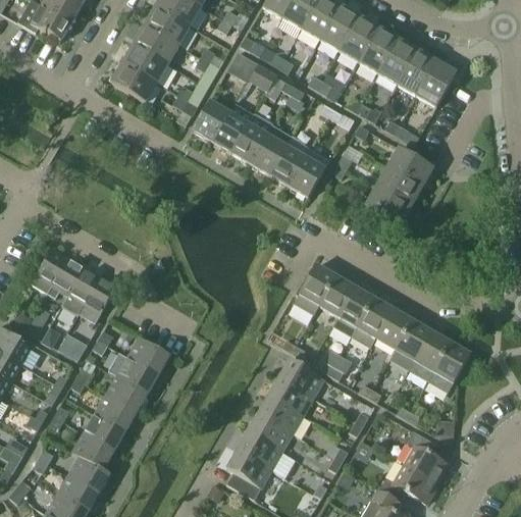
[(39,29),(44,32),(43,34),(46,35),(47,34),(60,42),(70,23),(41,5),(32,0),(18,22),(36,33),(39,29)]
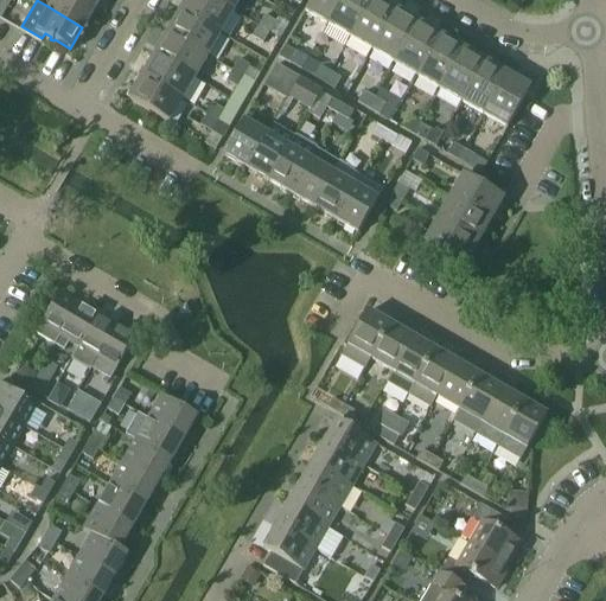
[(51,0),(48,6),(82,27),(95,6),(84,0),(51,0)]
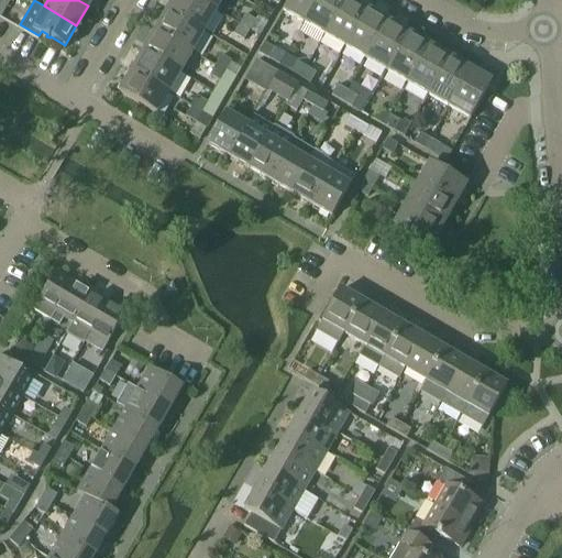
[(205,28),(217,8),(204,0),(172,0),(168,7),(205,28)]
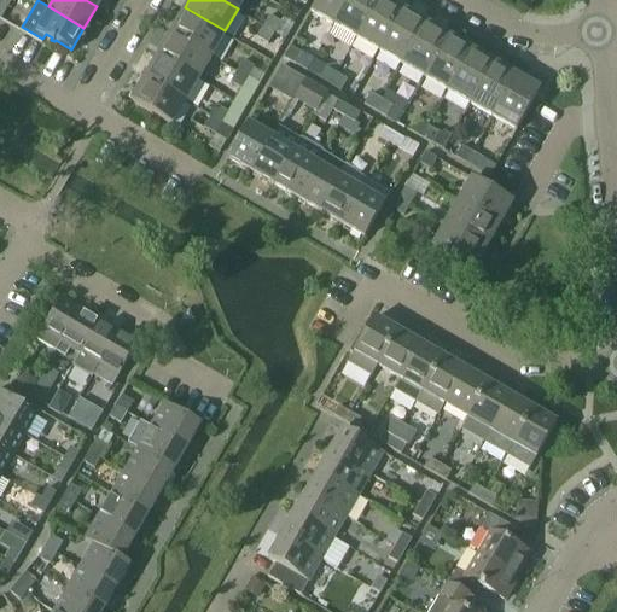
[(315,0),(312,7),(335,22),(347,0),(315,0)]
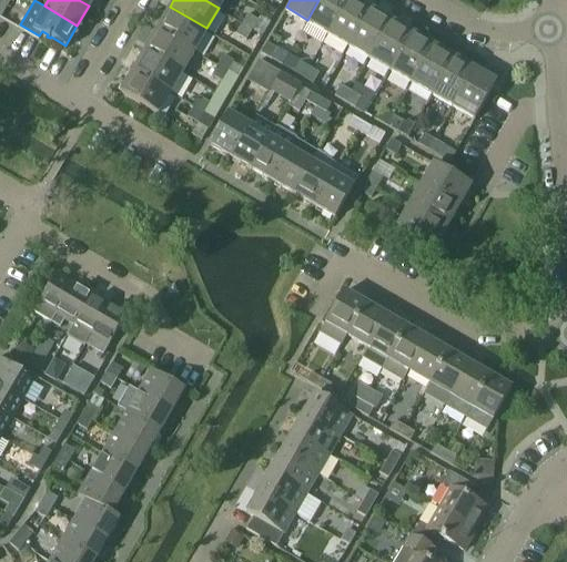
[(328,31),(346,0),(319,0),(307,20),(328,31)]
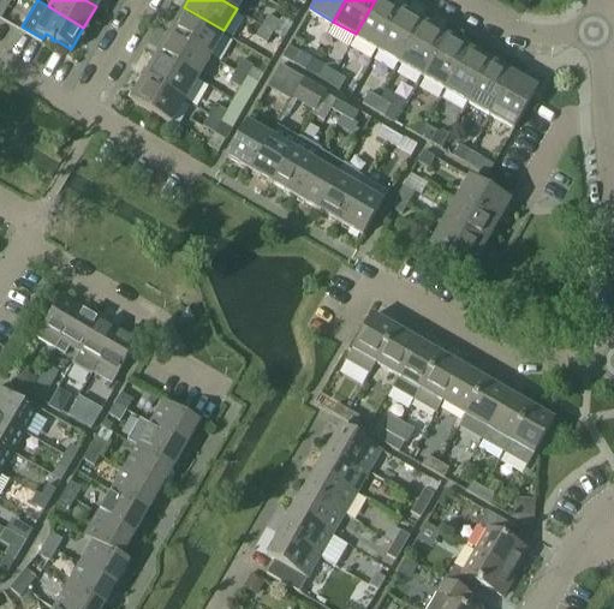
[(377,47),(401,6),(391,0),(375,0),(356,34),(377,47)]
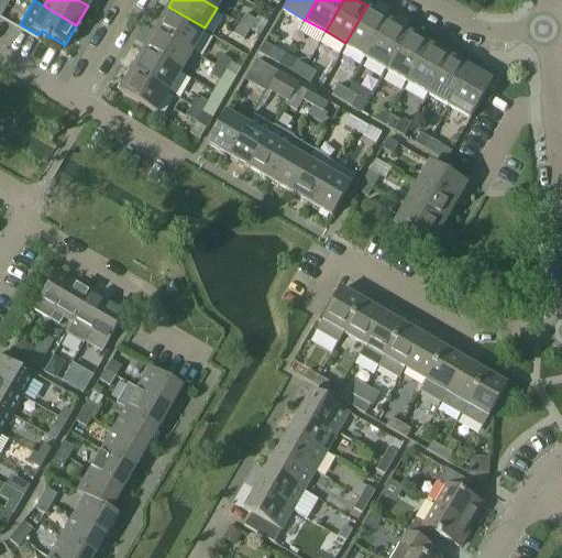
[(367,6),(345,43),(366,55),(387,18),(367,6)]
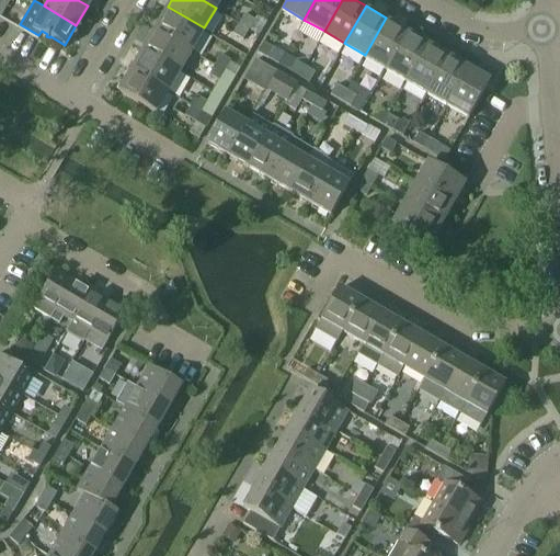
[(156,26),(193,48),(204,27),(168,7),(156,26)]
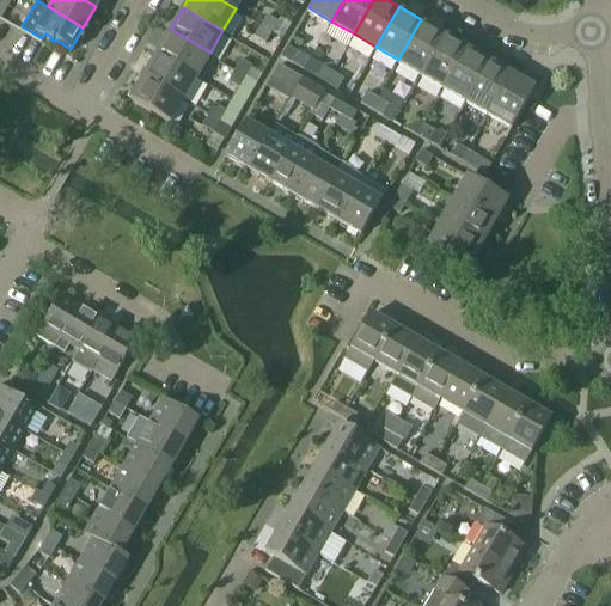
[(268,12),(261,23),(273,29),(279,19),(268,12)]
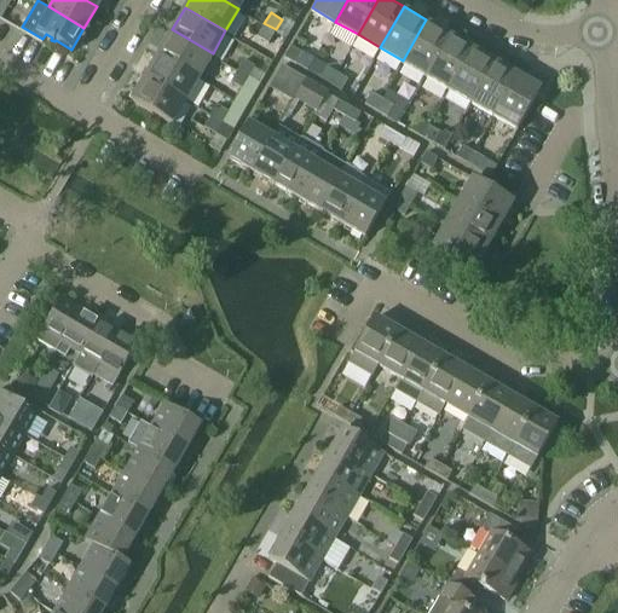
[(403,61),(426,74),(449,33),(426,19),(403,61)]
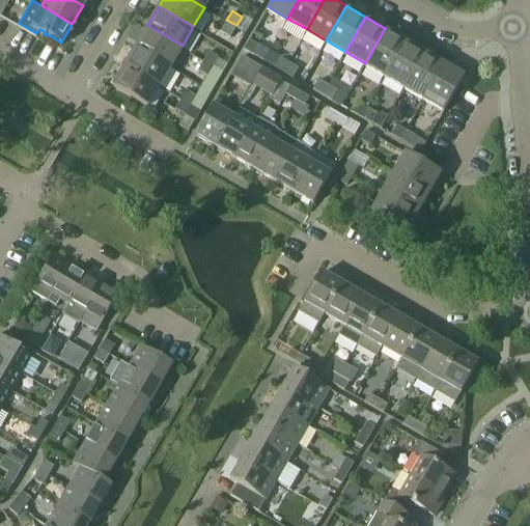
[(236,25),(226,20),(221,29),(230,34),(236,25)]
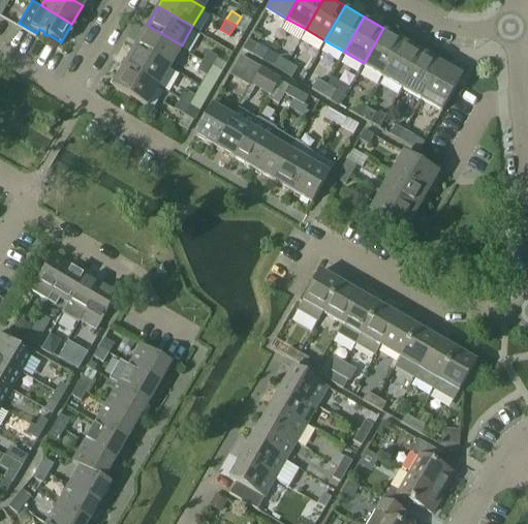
[(171,65),(182,45),(147,25),(135,44),(171,65)]
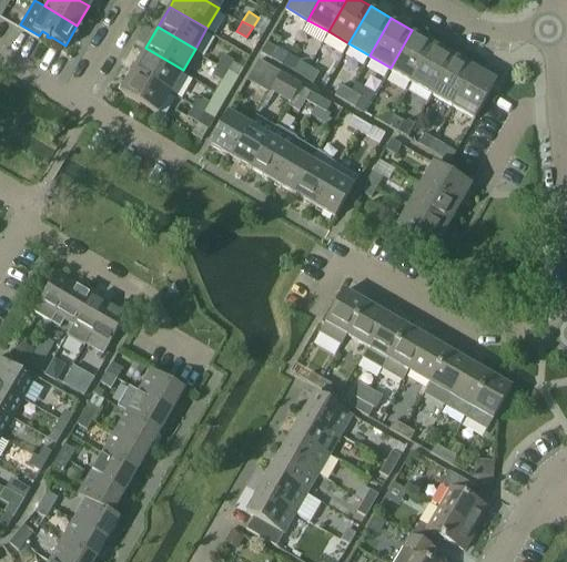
[(412,80),(433,42),(412,30),(391,68),(412,80)]
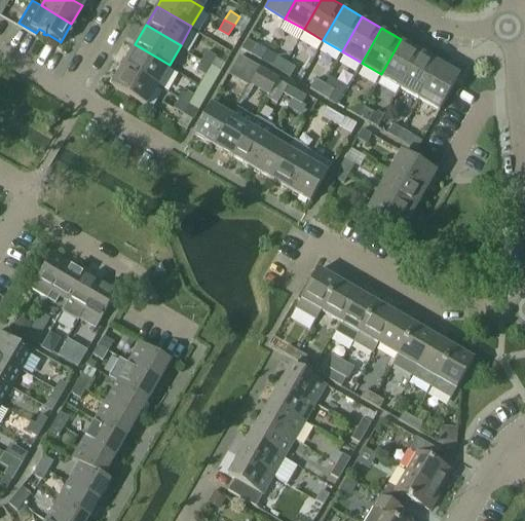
[(257,42),(248,36),(242,46),(252,51),(257,42)]
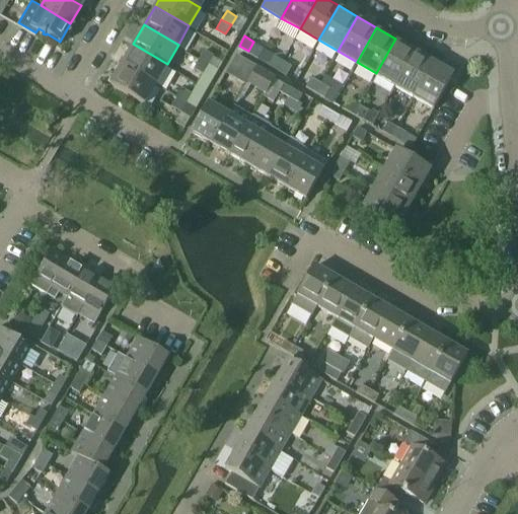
[(376,73),(395,84),(416,50),(395,39),(376,73)]
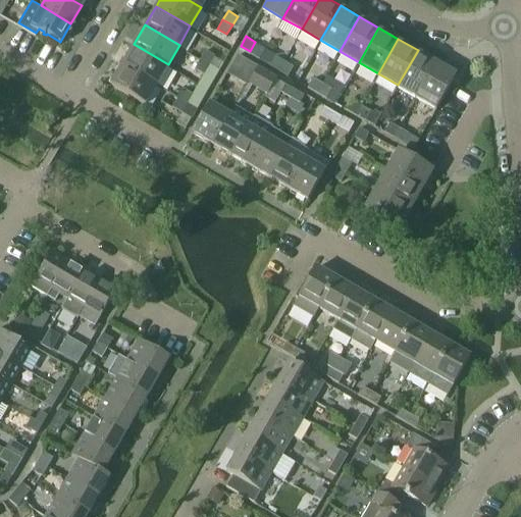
[(157,83),(168,64),(134,44),(123,62),(157,83)]
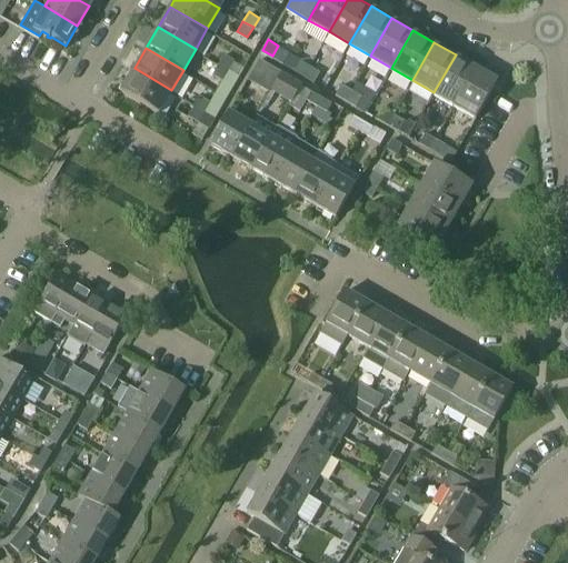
[(225,52),(218,62),(229,69),(235,59),(225,52)]
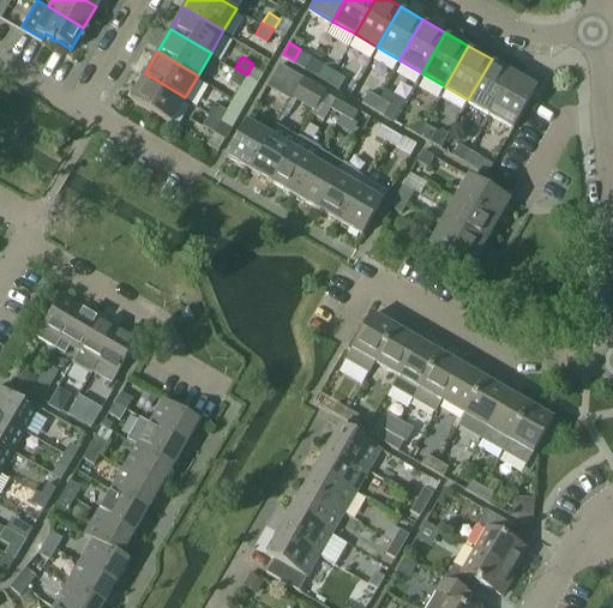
[(514,72),(492,59),(468,100),(490,112),(514,72)]
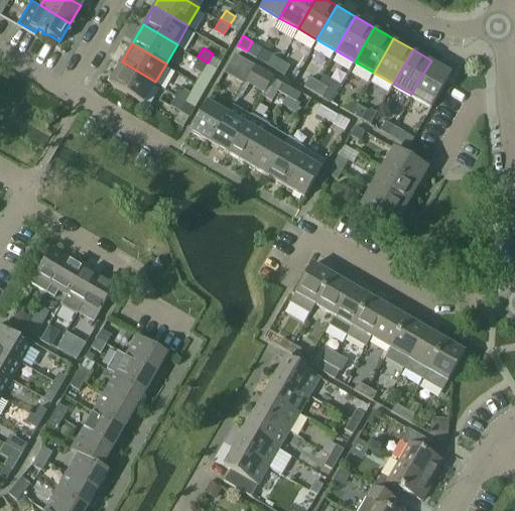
[(276,68),(281,57),(272,52),(267,61),(276,68)]
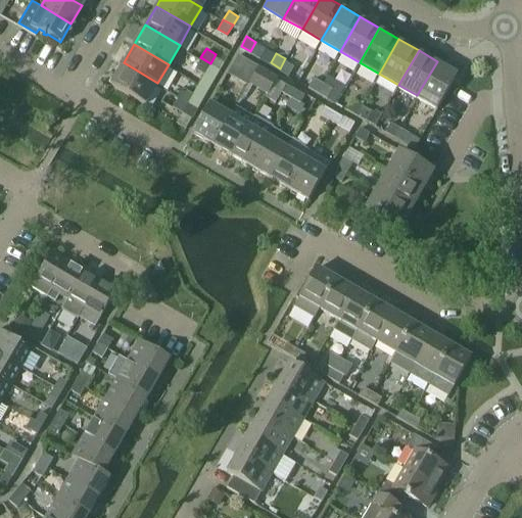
[(238,78),(248,60),(238,54),(227,72),(238,78)]
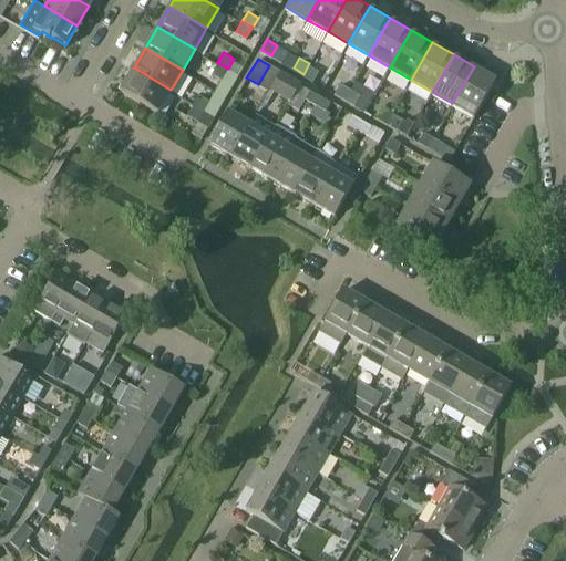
[(228,69),(217,62),(212,72),(223,78),(228,69)]
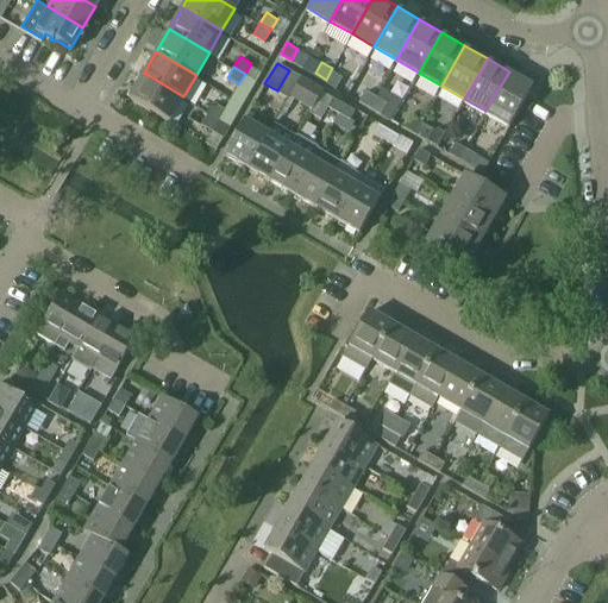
[(343,74),(332,68),(326,80),(337,86),(343,74)]
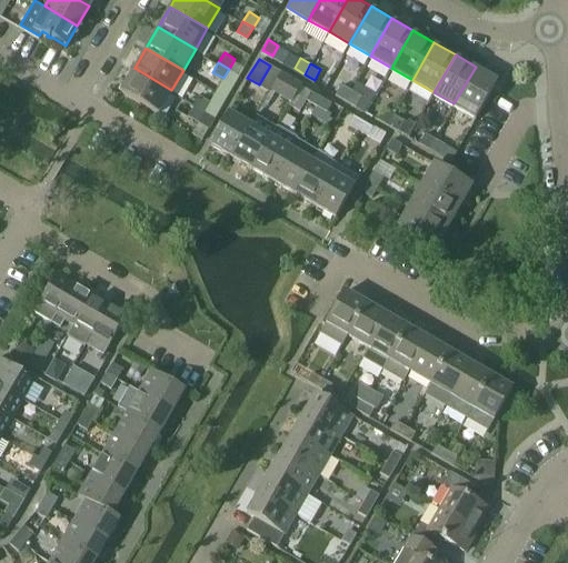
[(281,71),(280,71),(270,66),(266,73),(276,80),(281,71)]
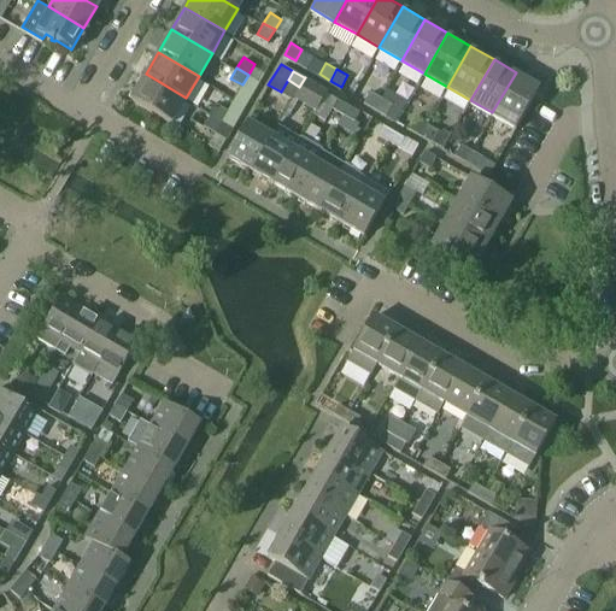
[(540,86),(516,72),(492,112),(516,127),(540,86)]
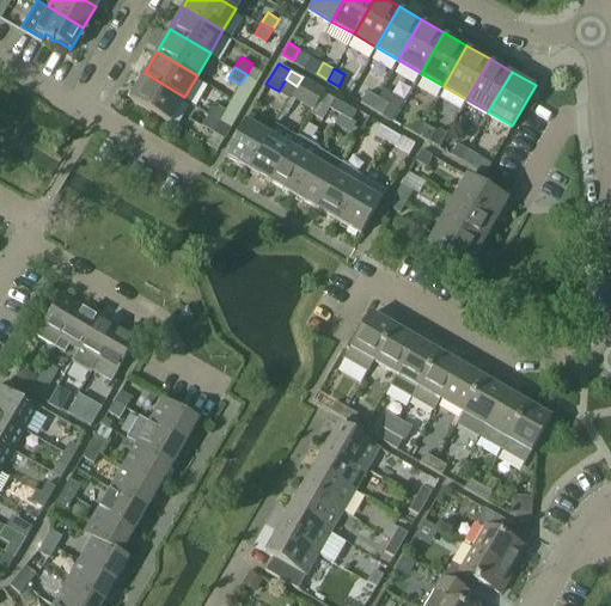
[(171,120),(184,97),(145,73),(130,97),(171,120)]
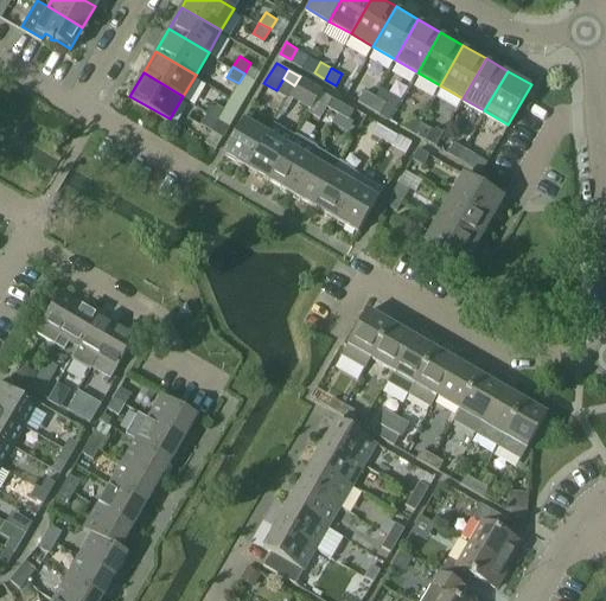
[(300,76),(294,85),(289,95),(312,107),(323,87),(300,74),(299,76),(300,76)]
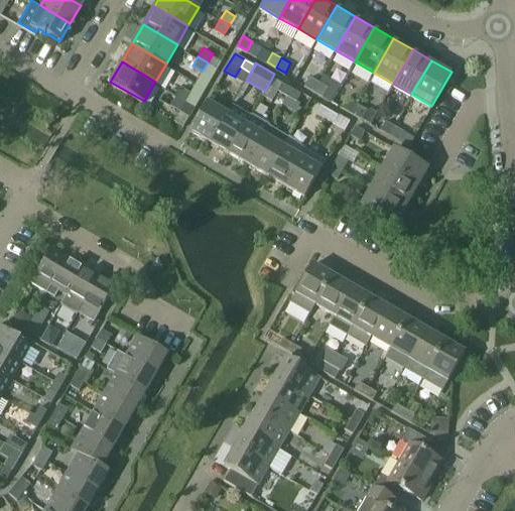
[(239,70),(233,81),(242,86),(248,76),(239,70)]
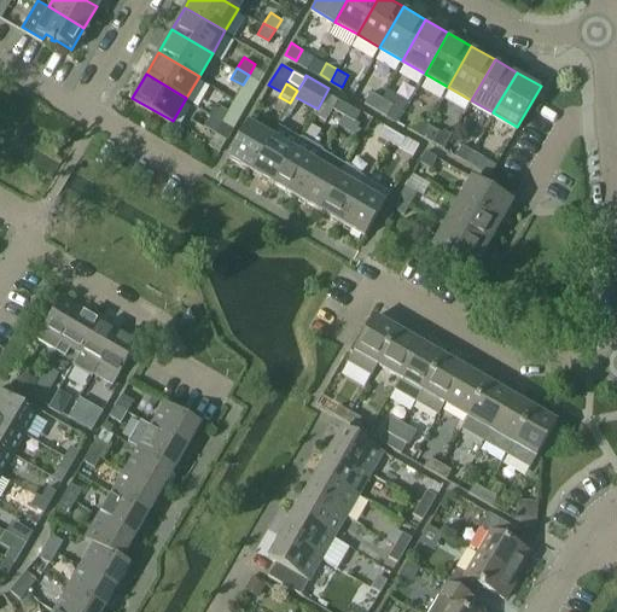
[(365,100),(376,106),(382,95),(371,88),(365,100)]
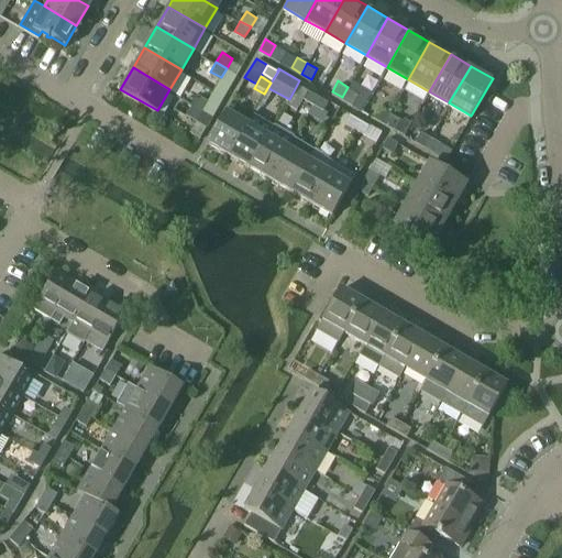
[(348,87),(342,97),(352,102),(359,93),(348,87)]
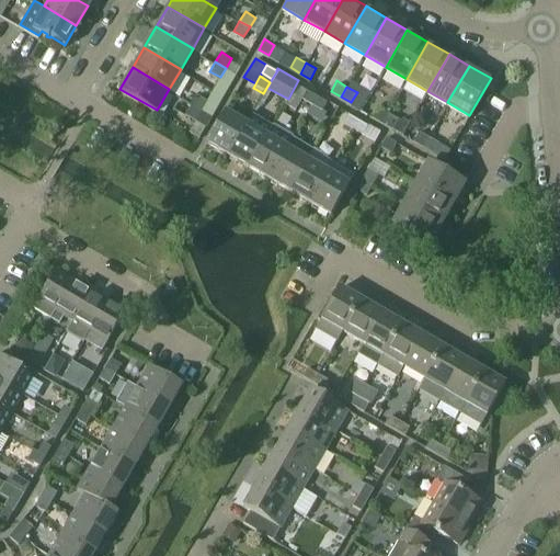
[(303,97),(312,102),(318,94),(307,88),(303,97)]
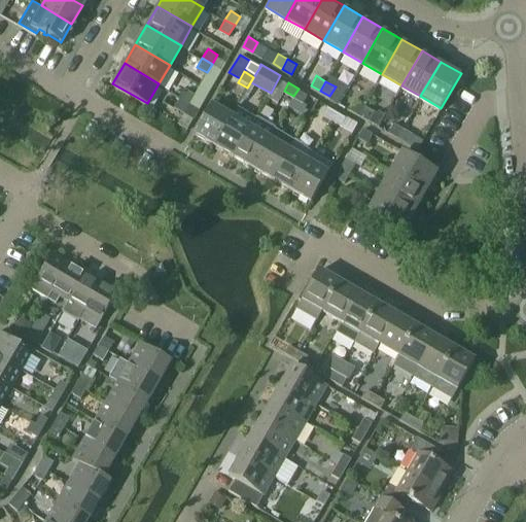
[(185,87),(180,96),(189,102),(196,93),(185,87)]
